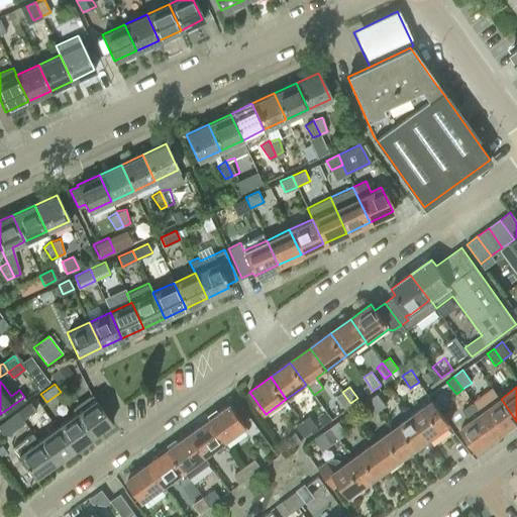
[(336,396),(344,408),(350,403),(342,392),(336,396)]
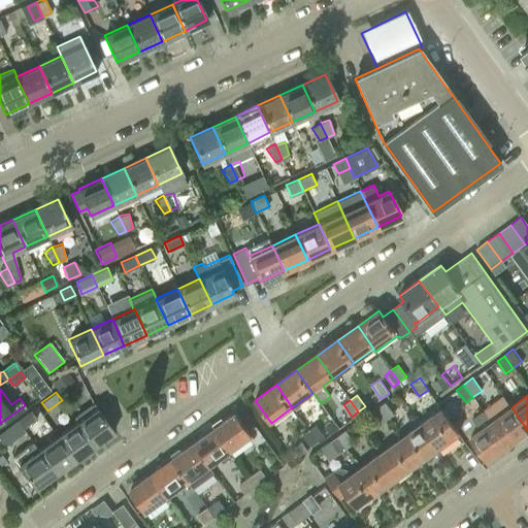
[(377,407),(386,420),(395,414),(386,401),(377,407)]
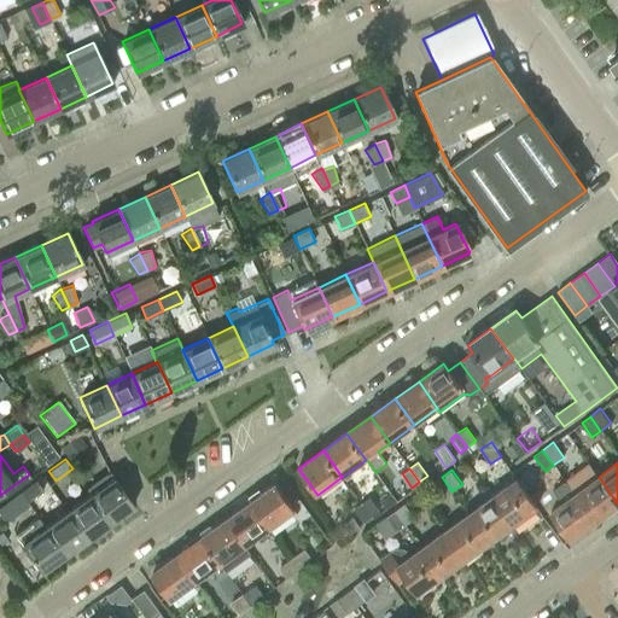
[(114,477),(89,494),(110,522),(133,505),(114,477)]
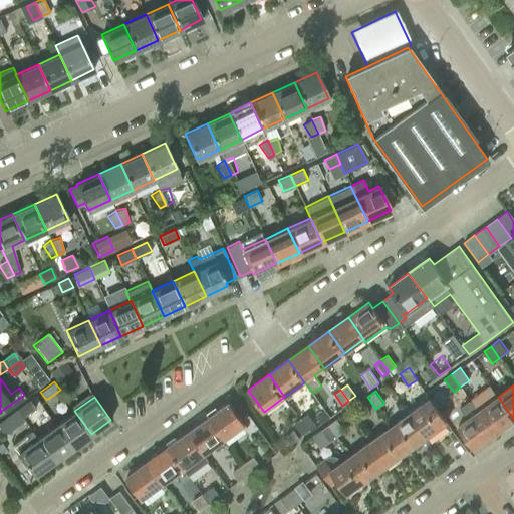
[(359,402),(368,414),(375,409),(367,397),(359,402)]
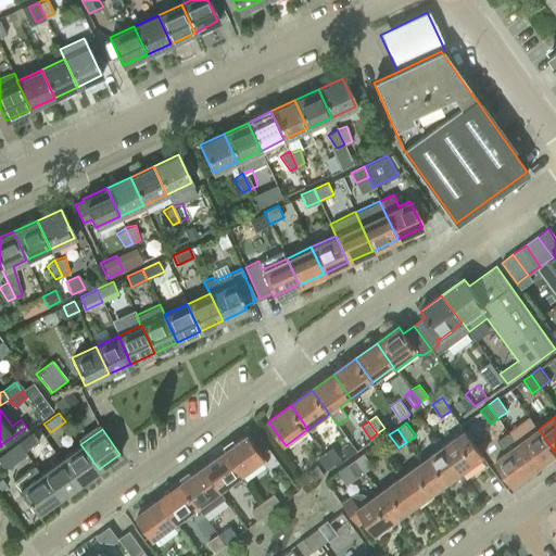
[(535,469),(555,454),(555,453),(539,429),(518,444),(517,445),(535,469)]
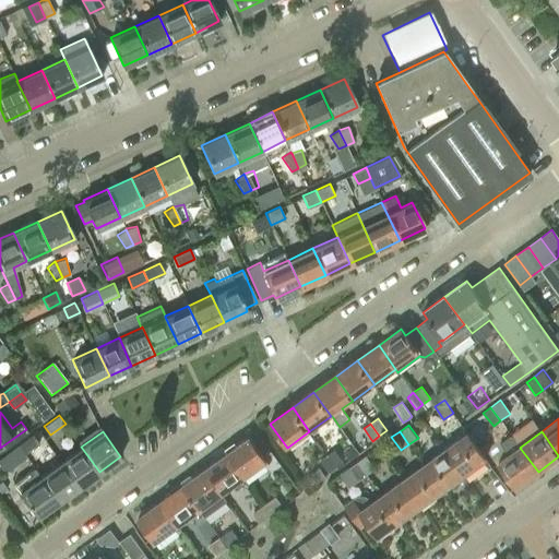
[(444,450),(463,475),(485,459),(466,433),(444,450)]
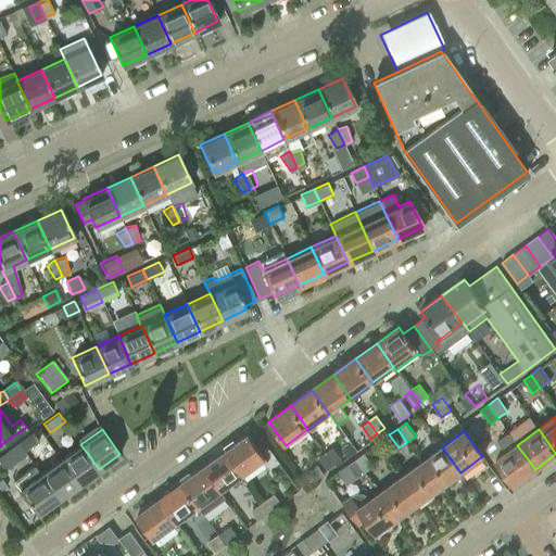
[(32,432),(17,442),(24,451),(38,441),(32,432)]
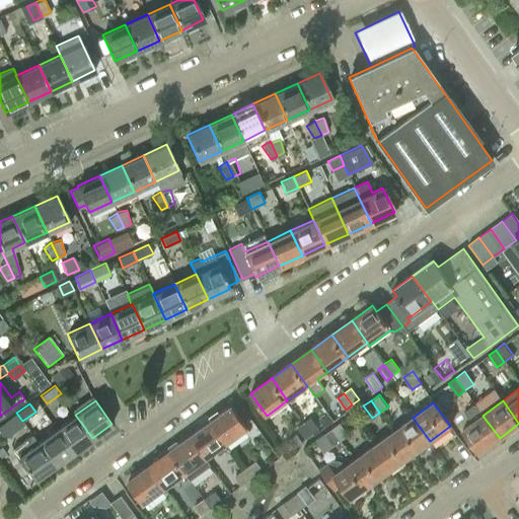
[(500,438),(483,416),(484,415),(475,403),(464,412),(472,423),(463,430),(479,453),(500,438)]
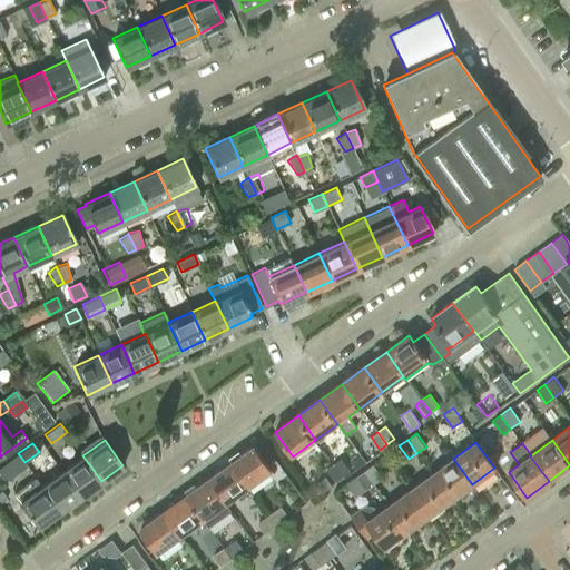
[(254,448),(232,464),(248,488),(271,472),(254,448)]
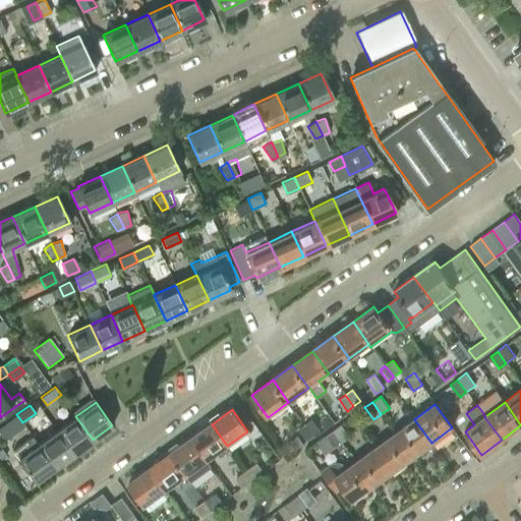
[(24,425),(22,422),(16,414),(0,426),(0,433),(4,440),(24,425)]
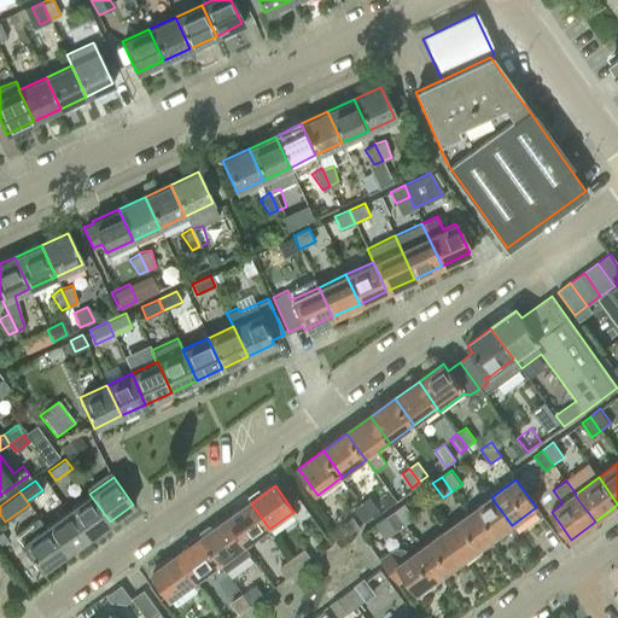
[(87,537),(110,522),(89,494),(68,511),(87,537)]
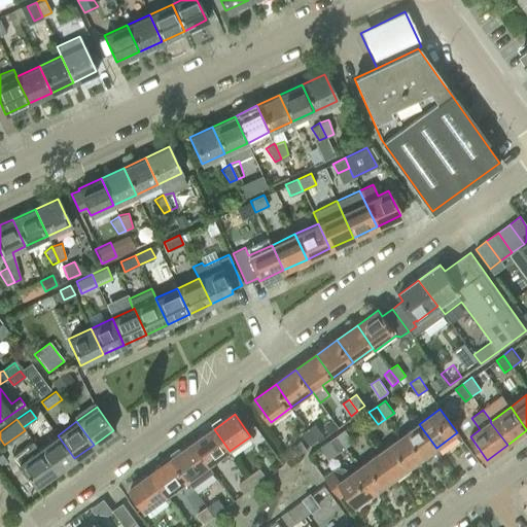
[(308,429),(316,441),(323,435),(315,424),(308,429)]
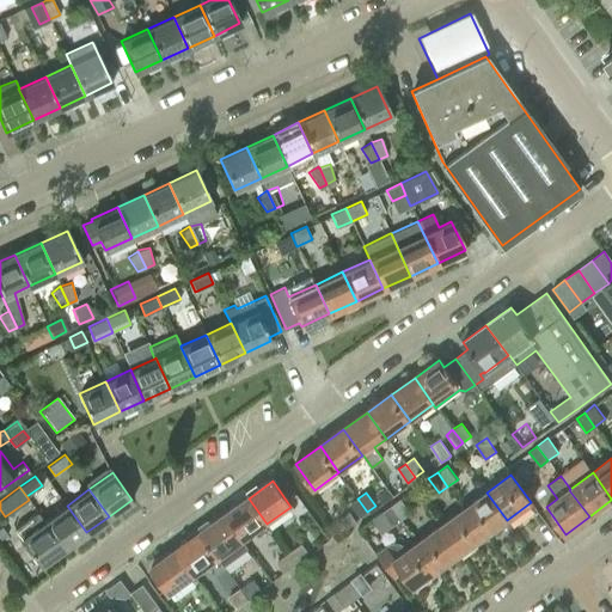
[(484,537),(507,520),(487,493),(464,509),(484,537)]
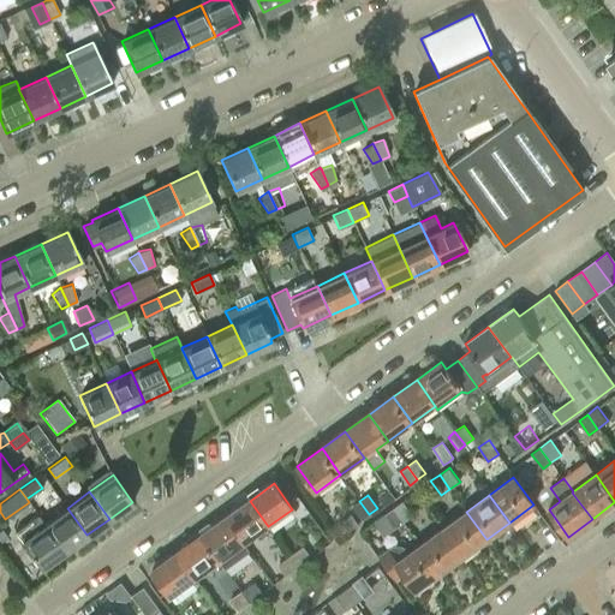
[(250,501),(226,518),(244,544),(268,526),(250,501)]
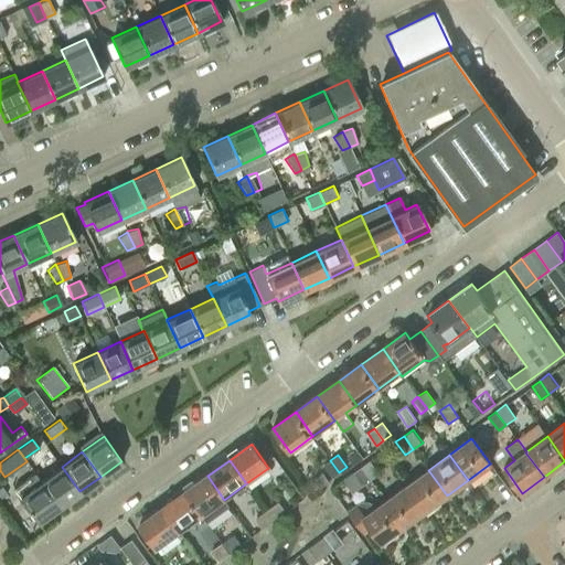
[(323,465),(332,477),(339,472),(330,460),(323,465)]
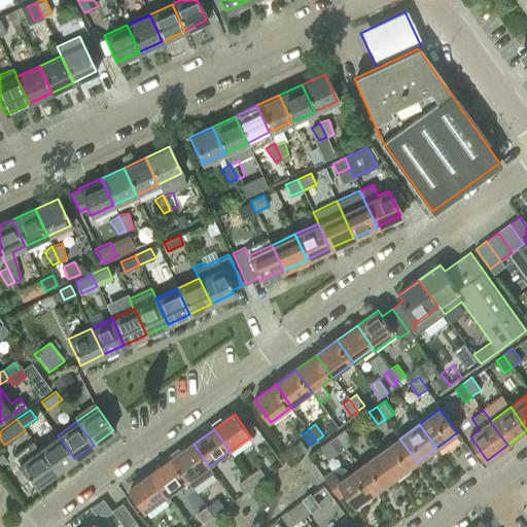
[(337,435),(345,448),(354,442),(345,429),(337,435)]
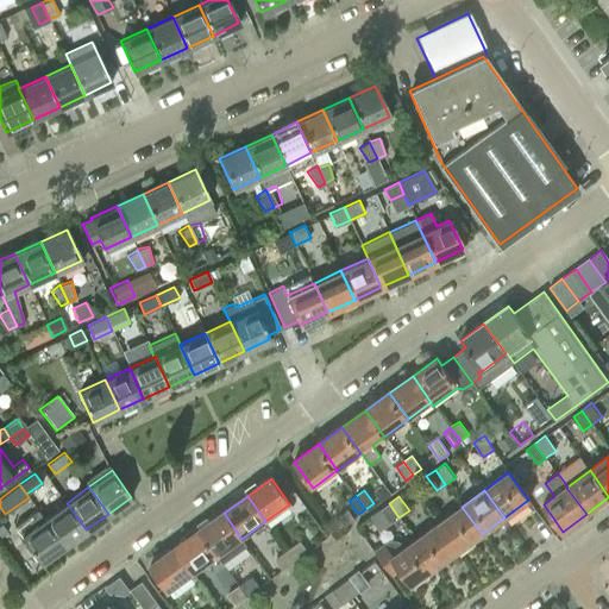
[(63,546),(86,529),(67,503),(44,519),(63,546)]
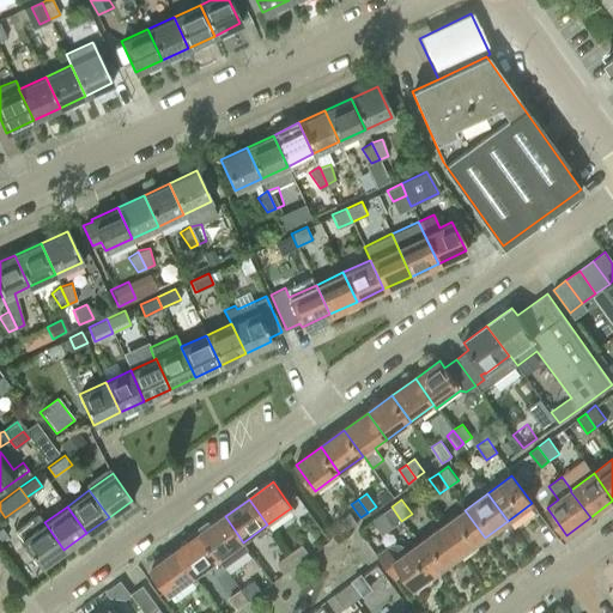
[(383,513),(393,527),(401,521),(392,507),(383,513)]
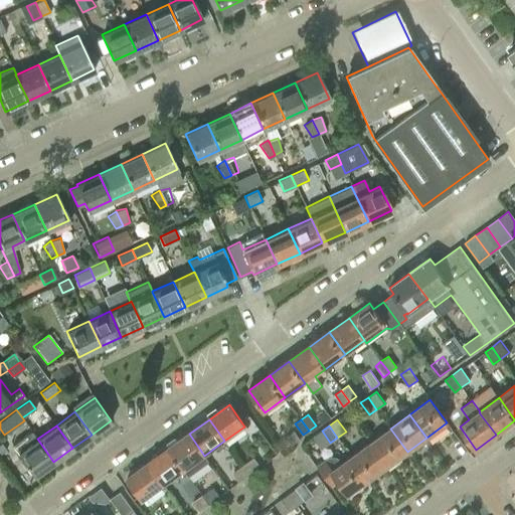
[(387,466),(407,452),(390,428),(370,443),(387,466)]
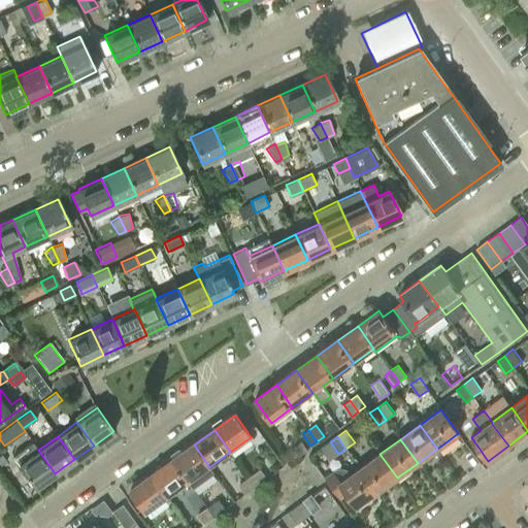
[(55,473),(38,450),(32,442),(12,456),(35,488),(55,473)]
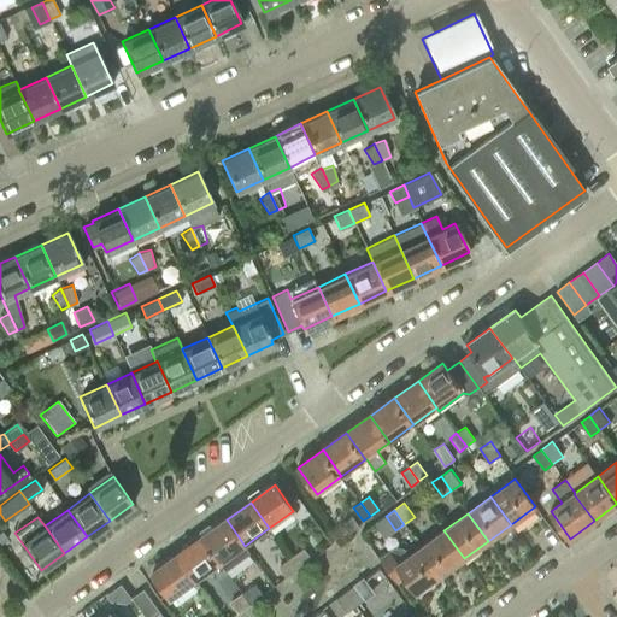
[(221,564),(245,546),(227,519),(201,538),(221,564)]
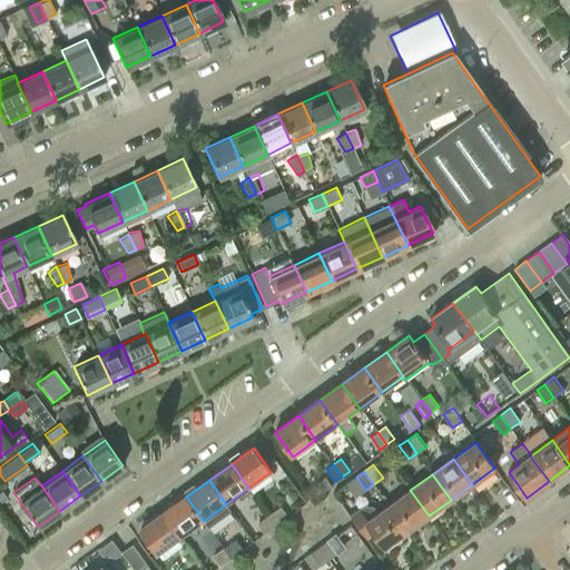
[(410,490),(389,505),(408,531),(429,516),(410,490)]
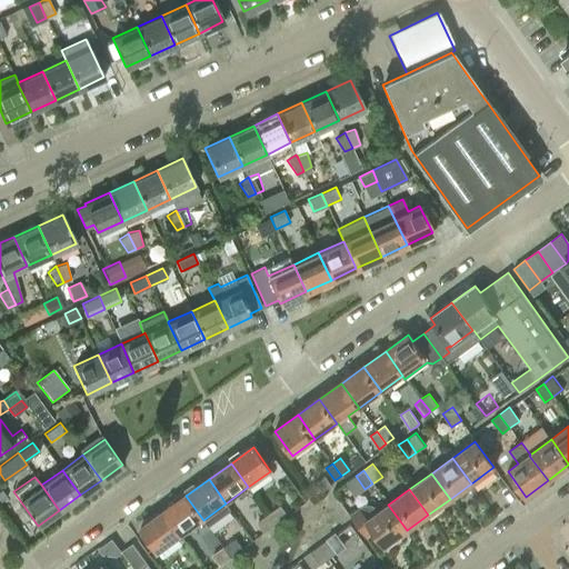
[(186,496),(163,512),(181,537),(203,520),(186,496)]
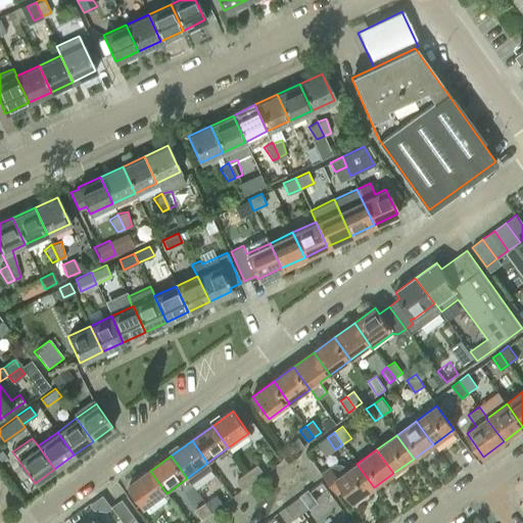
[(353,503),(374,487),(357,464),(337,478),(330,468),(322,474),(336,493),(343,488),(353,503)]
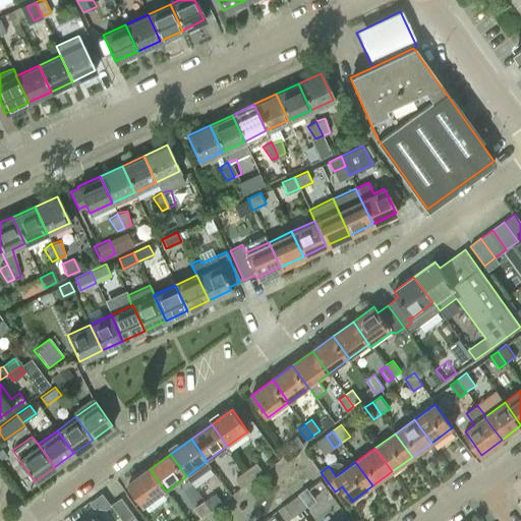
[(256,463),(245,471),(252,481),(264,473),(256,463)]
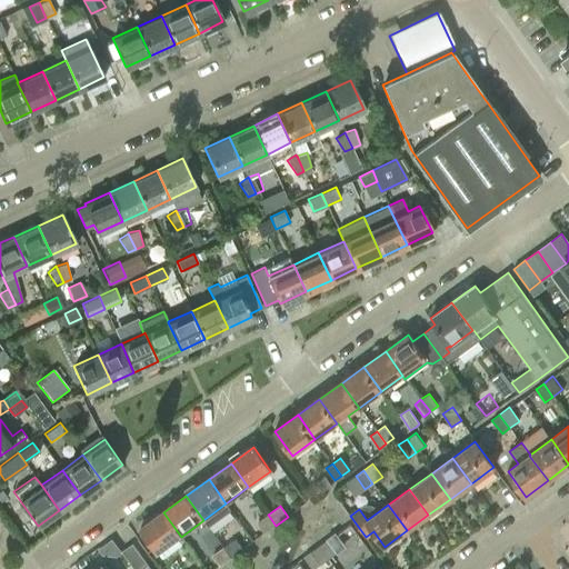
[(181,537),(163,512),(140,529),(157,553),(181,537)]
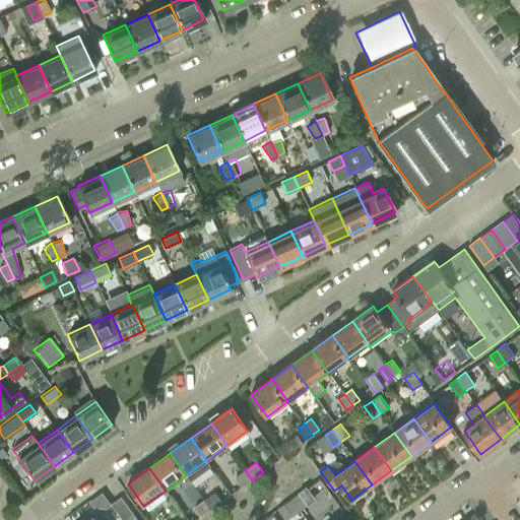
[(242,489),(252,480),(245,470),(235,478),(242,489)]
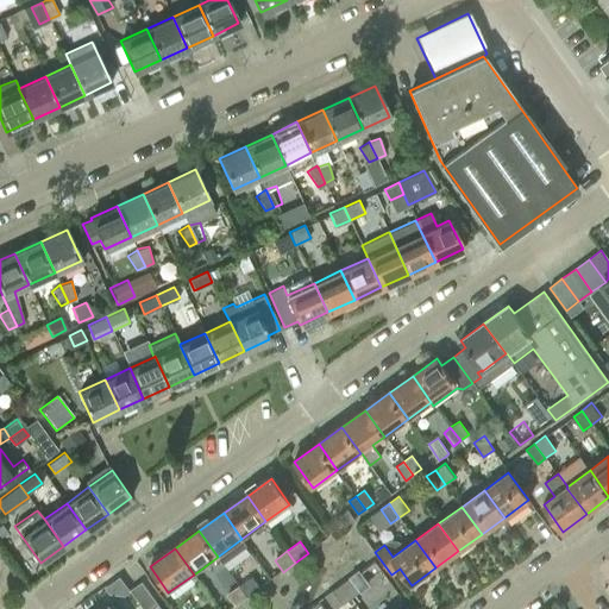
[(251,577),(238,586),(246,597),(259,588),(251,577)]
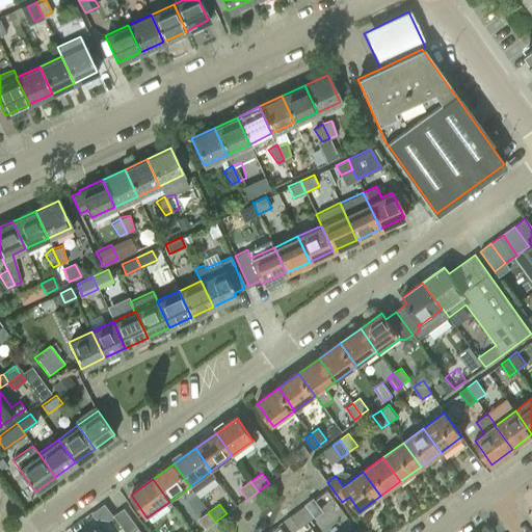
[(297,511),(307,523),(315,517),(306,505),(297,511)]
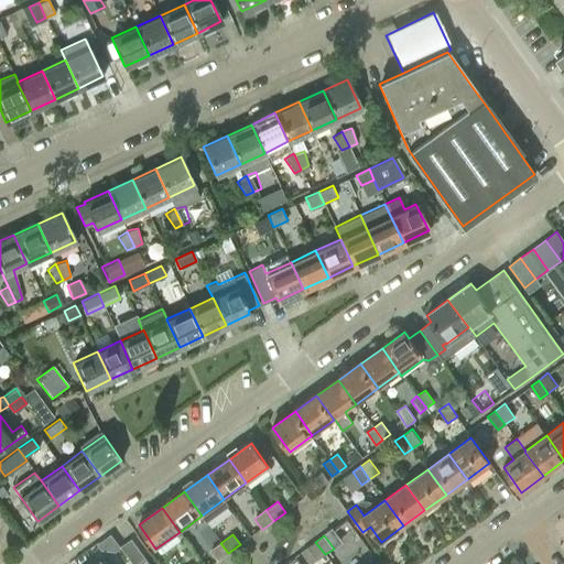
[(121,548),(132,563),(140,563),(147,560),(131,540),(121,548)]
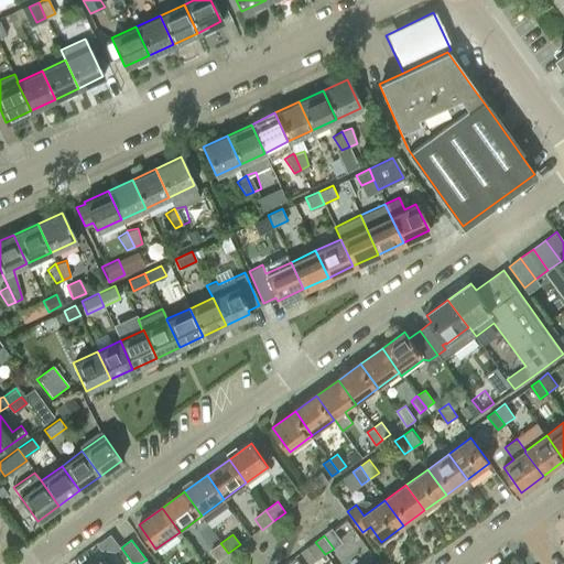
[(317,560),(325,554),(315,542),(307,548),(317,560)]
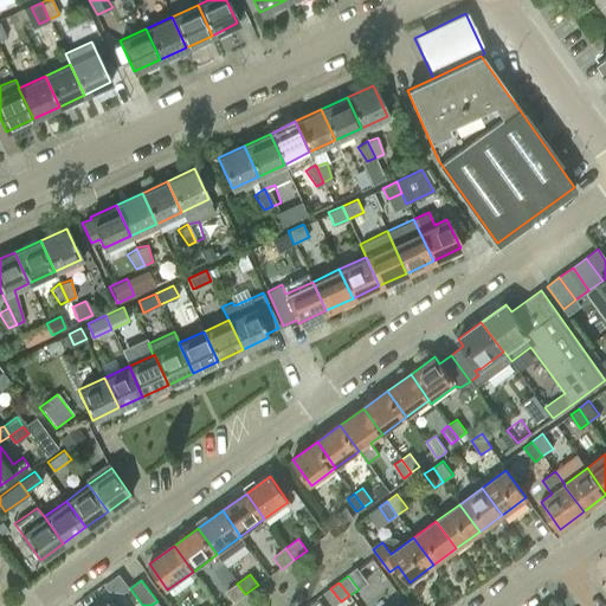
[(233,604),(245,594),(237,584),(225,592),(233,604)]
